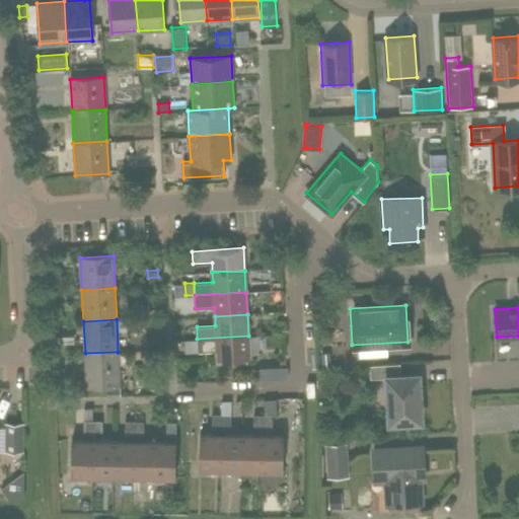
[(249,359),(248,336),(197,339),(198,352),(217,351),(217,360),(249,359)]
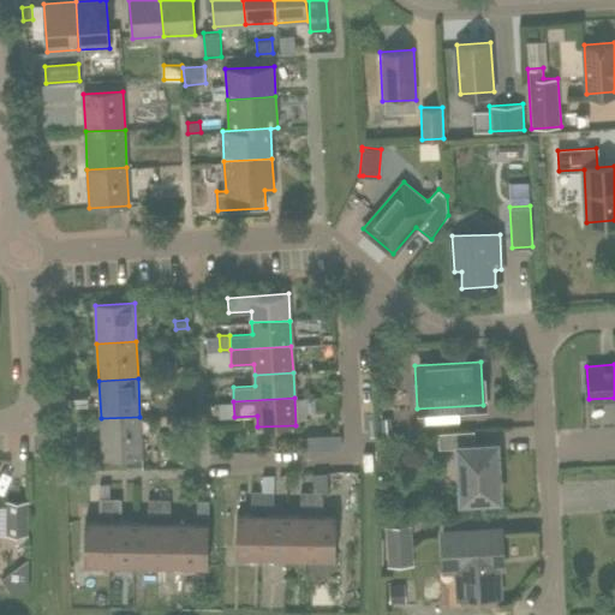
[(191,400),(172,401),(173,411),(192,410),(191,400)]
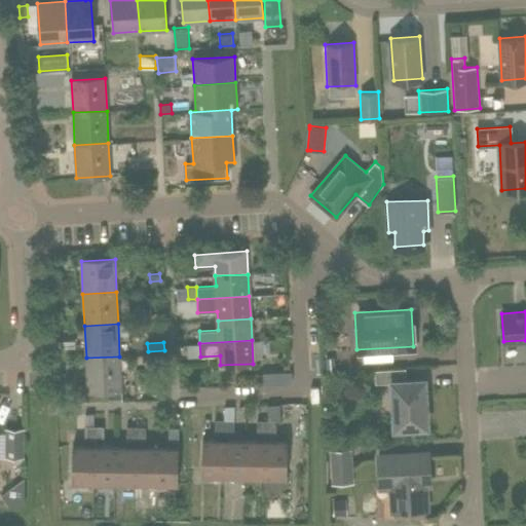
[(187,344),(187,357),(199,355),(198,343),(187,344)]
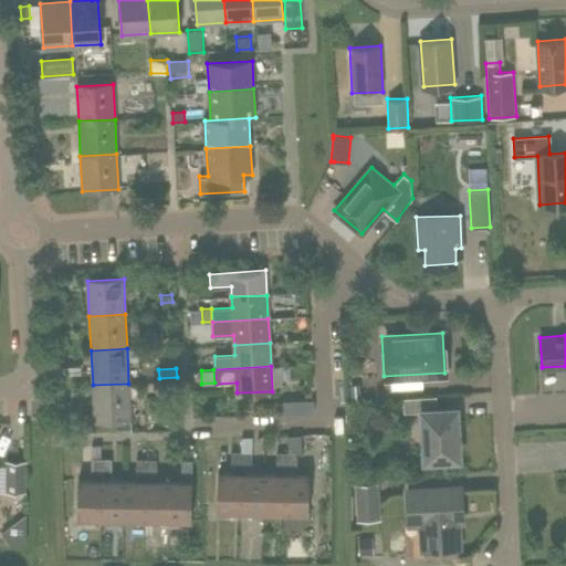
[(130,419),(128,384),(93,385),(94,420),(130,419)]
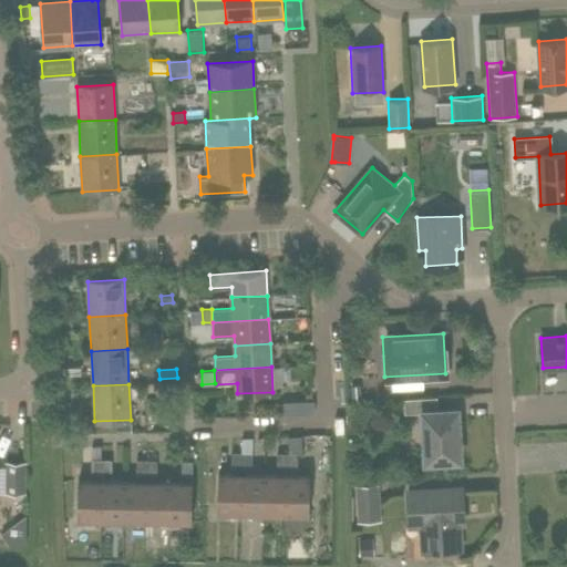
[(437,395),(404,398),(405,412),(423,411),(426,460),(460,457),(457,409),(439,410),(437,395)]
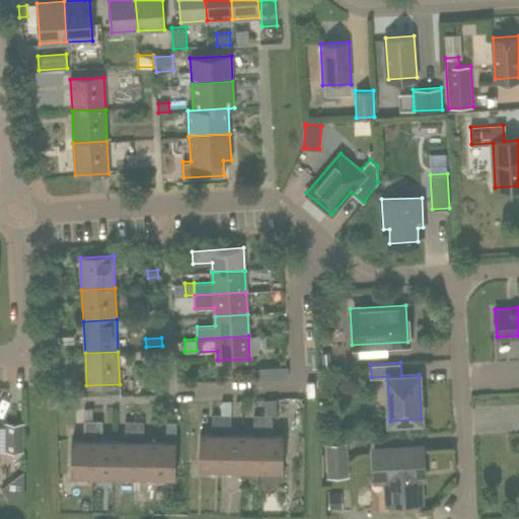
[(260,366),(261,378),(289,377),(288,365),(260,366)]
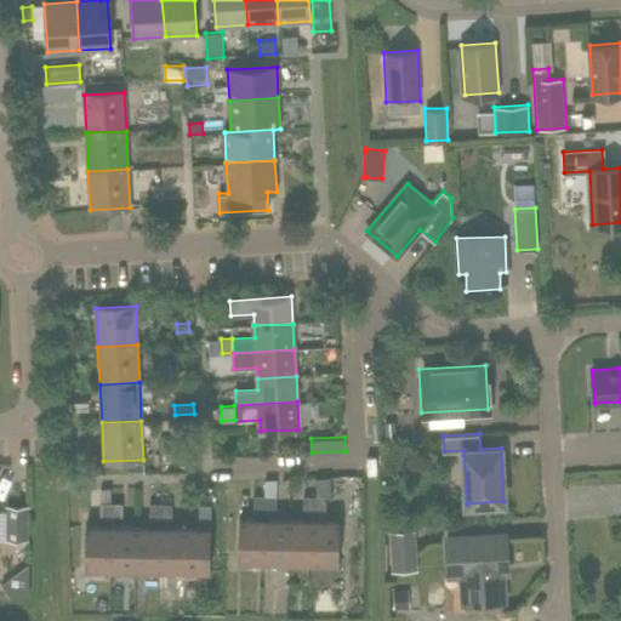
[(144,473),(143,462),(129,463),(129,474),(144,473)]
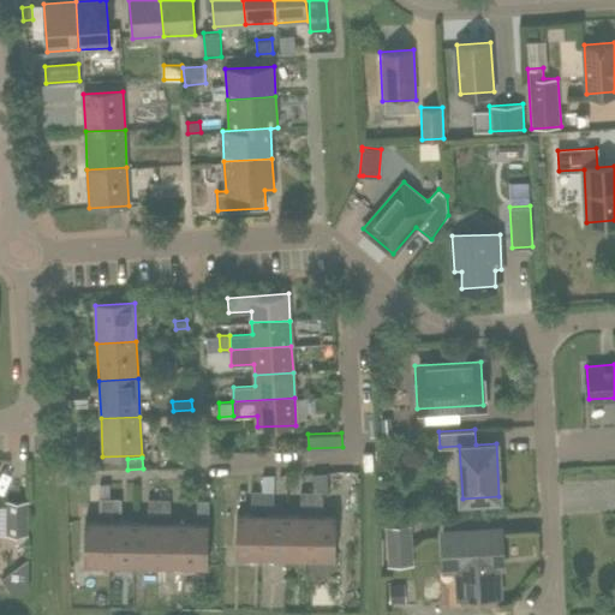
[(262,476),(262,490),(273,491),(274,491),(274,476),(262,476)]
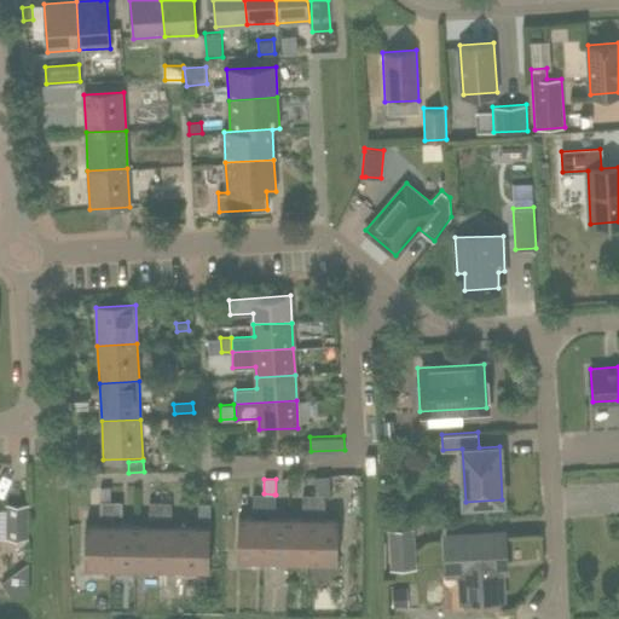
[(237,559),(262,559),(264,493),(253,493),(253,518),(238,518),(237,559)]
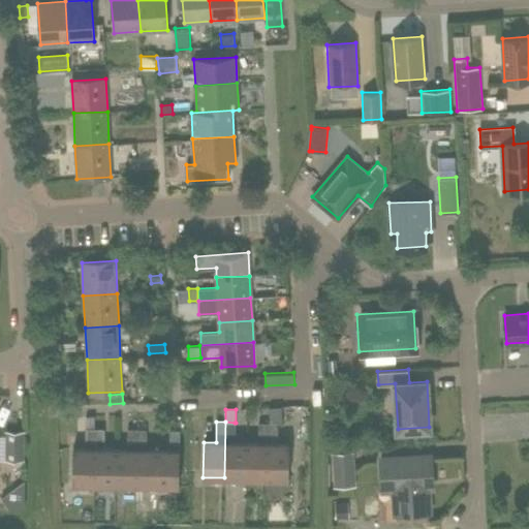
[(225,422),(224,477),(246,477),(246,442),(235,442),(235,423),(225,422)]
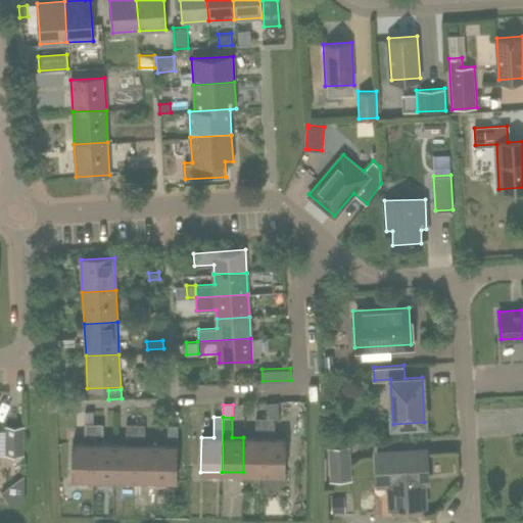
[(243,437),(243,472),(265,473),(266,418),(255,418),(255,438),(243,437)]
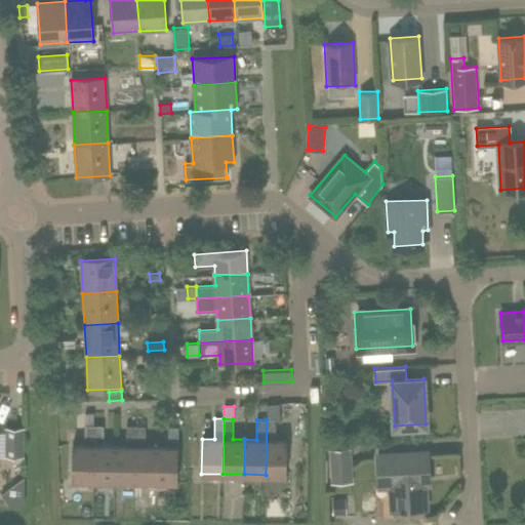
[(275,419),(267,419),(266,475),(286,475),(287,440),(275,440),(275,419)]
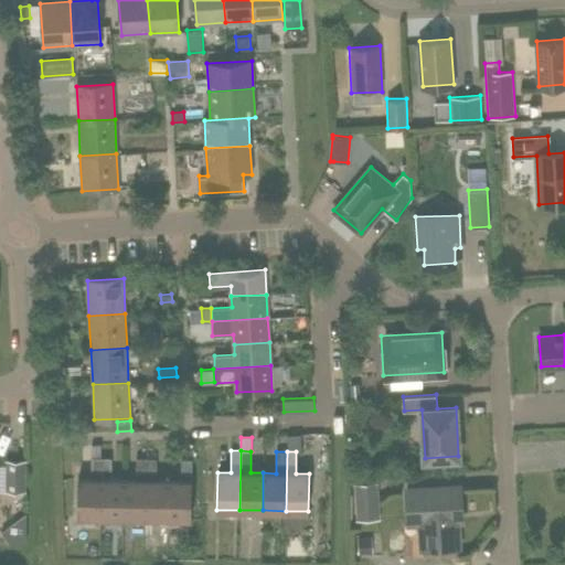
[(100,516),(102,457),(91,457),(91,479),(77,479),(77,516),(100,516)]
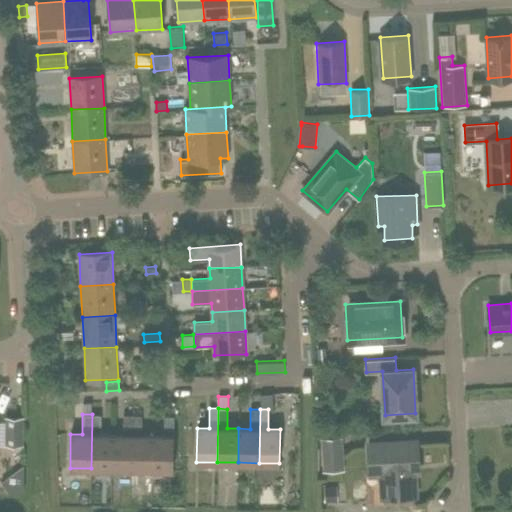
[(91,468),(111,468),(112,434),(101,434),(101,414),(92,414),(91,468)]
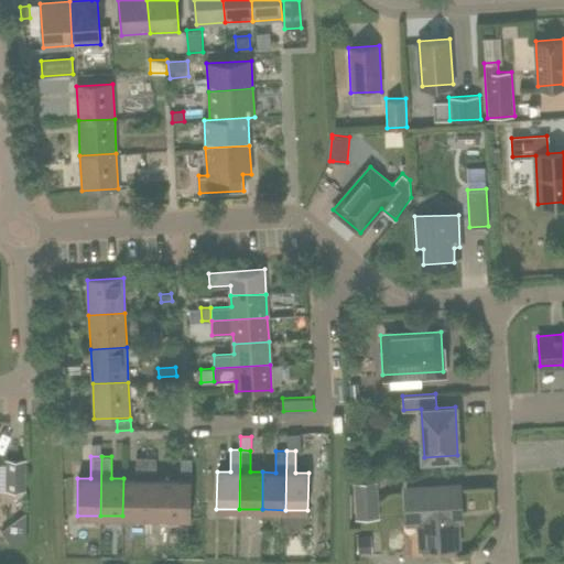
[(123,478),(122,516),(145,517),(147,457),(136,457),(136,479),(123,478)]
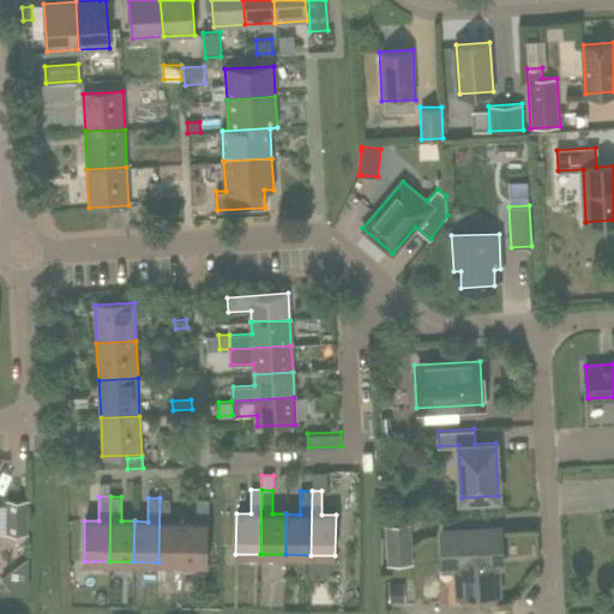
[(160,498),(158,563),(184,563),(184,522),(169,522),(170,498),(160,498)]
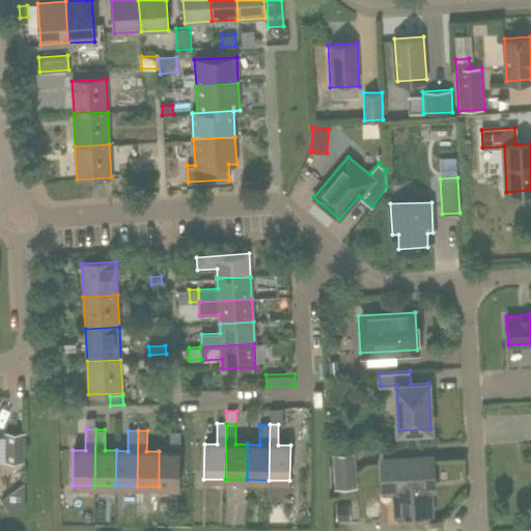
[(5,462),(25,462),(25,431),(5,431),(5,462)]
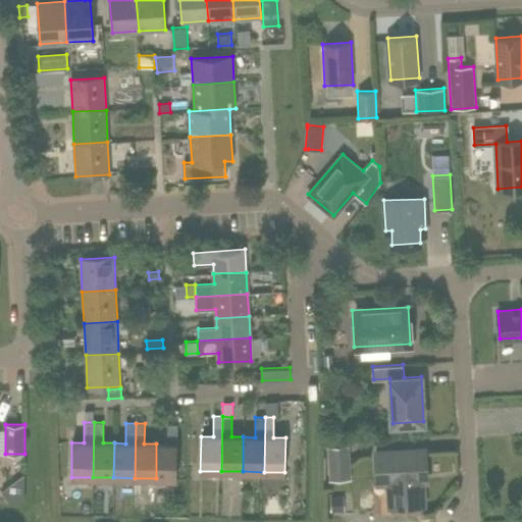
[(166,444),(156,444),(156,478),(176,478),(177,424),(167,424),(166,444)]
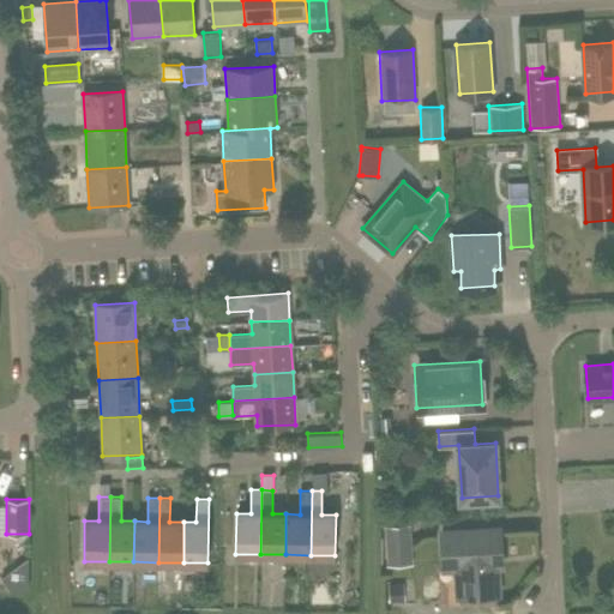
[(385,525),(387,565),(413,564),(410,524),(385,525)]
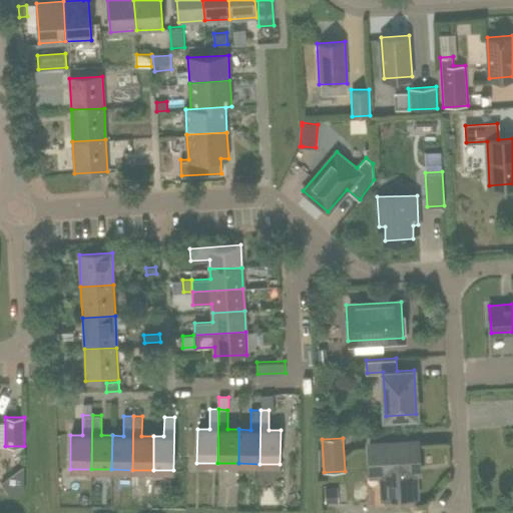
[(418,441),(369,444),(371,470),(383,470),(384,497),(416,495),(416,484),(418,482),(417,473),(415,471),(415,464),(419,464),(418,441)]
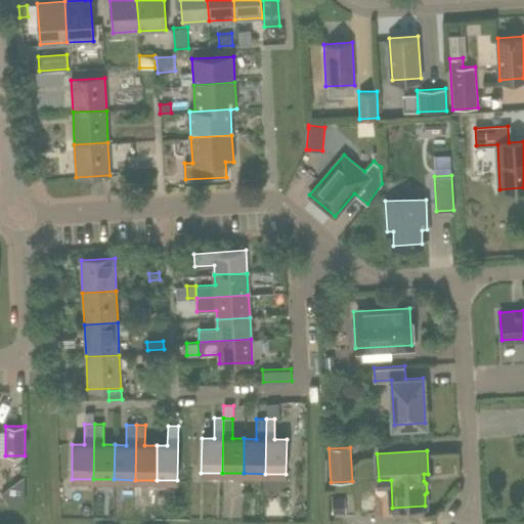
[(332,496),(333,514),(346,513),(345,496),(332,496)]
